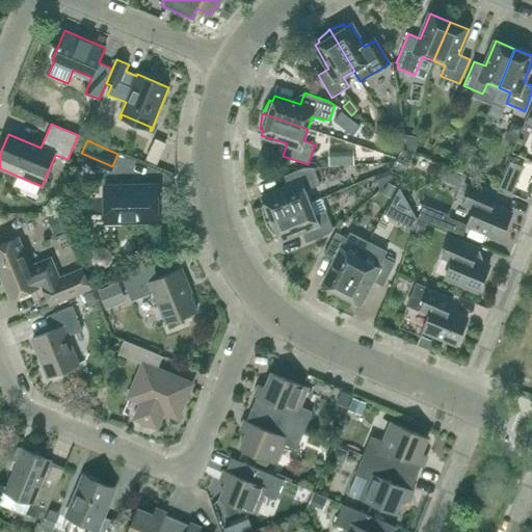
[(349,157),(336,157),(335,165),(349,165),(349,157)]
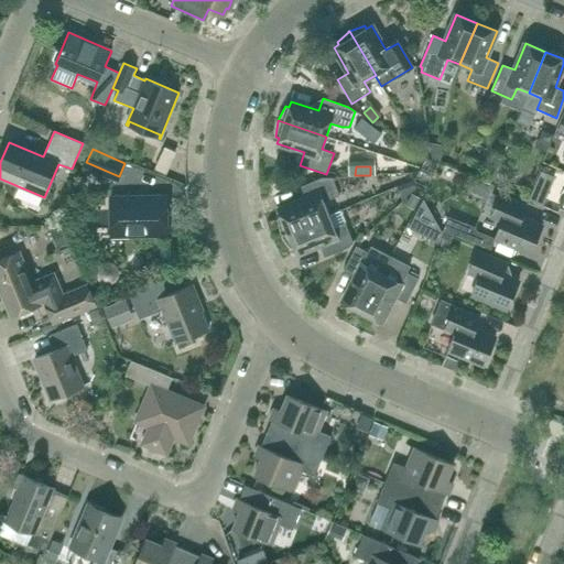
[(324,202),(340,195),(333,177),(322,177),(301,186),(306,198),(279,209),(281,217),(279,218),(281,234),(281,235),(329,215),(324,202)]
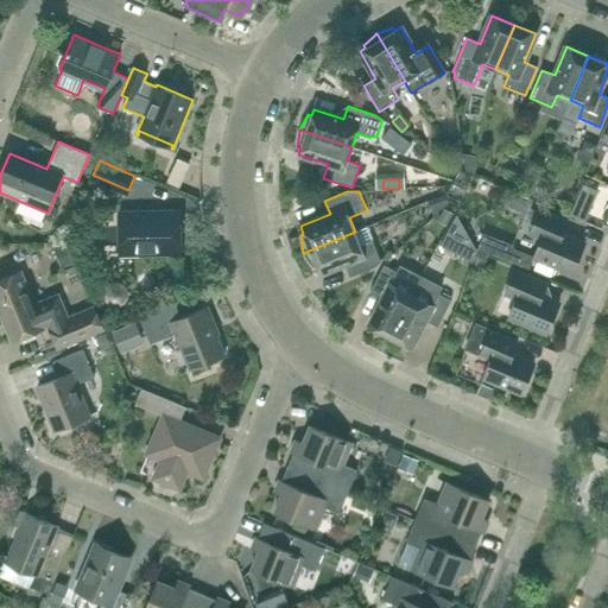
[(435,216),(442,209),(450,203),(444,195),(428,202),(435,216)]
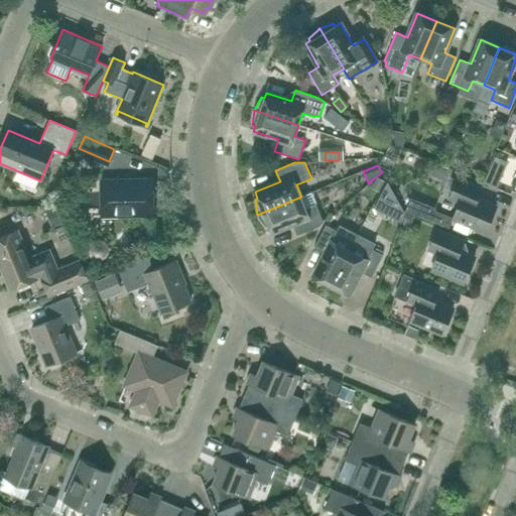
[(385,182),(375,177),(370,188),(379,194),(385,182)]
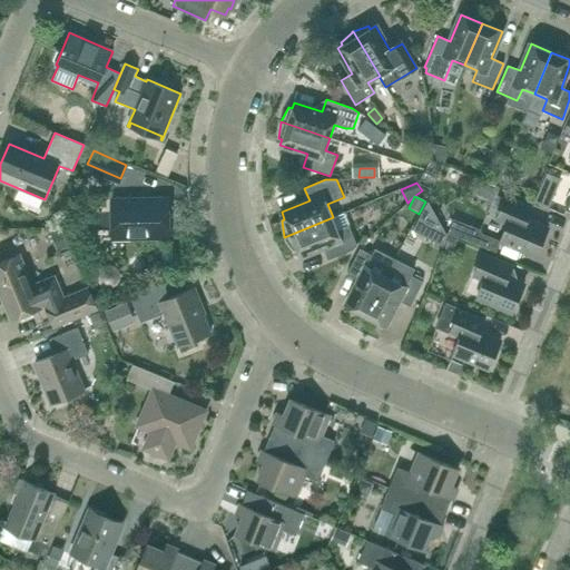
[(527,220),(532,208),(507,197),(497,220),(507,224),(500,242),(536,256),(548,228),(527,220)]
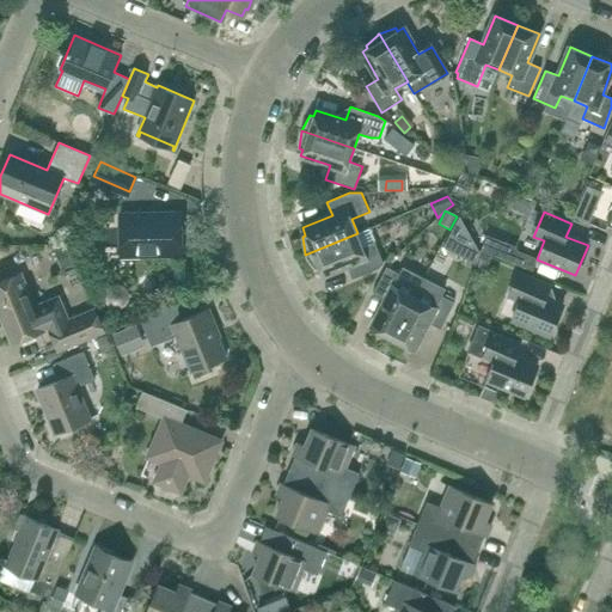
[(121,257),(182,255),(181,213),(120,214),(121,257)]
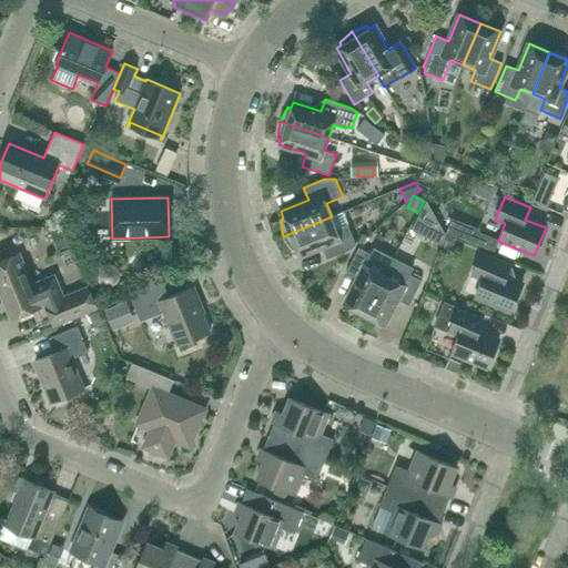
[(348,224),(337,229),(332,216),(283,236),(284,236),(293,250),(295,249),(298,256),(322,246),(327,259),(351,250),(356,244),(348,224)]
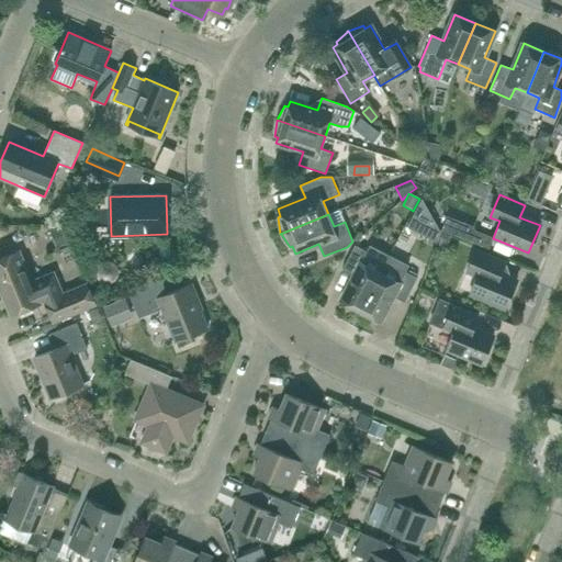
[(59,240),(68,237),(63,225),(55,228),(59,240)]
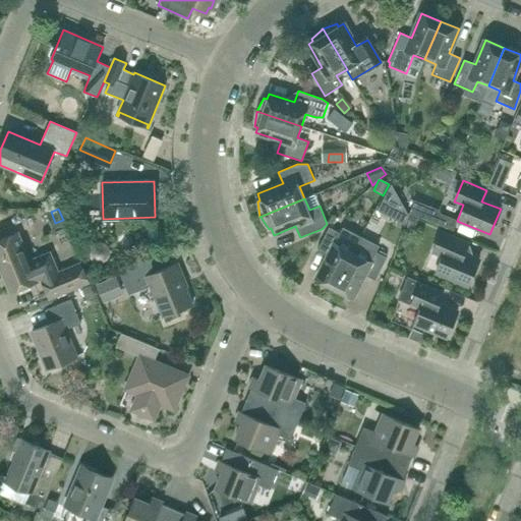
[(418,218),(409,214),(403,228),(412,231),(418,218)]
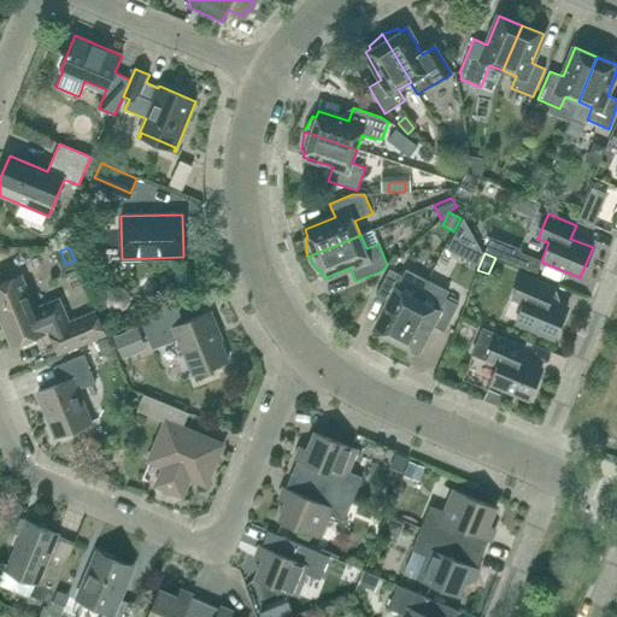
[(388,303),(374,331),(395,342),(418,299),(424,287),(428,281),(406,270),(404,276),(389,269),(376,297),(388,303)]
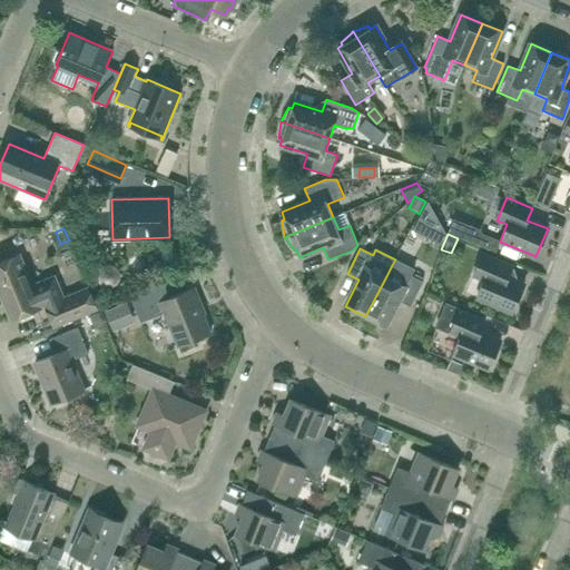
[(503,276),(509,264),(483,253),(473,276),(484,281),(477,297),(513,312),(524,285),(503,276)]
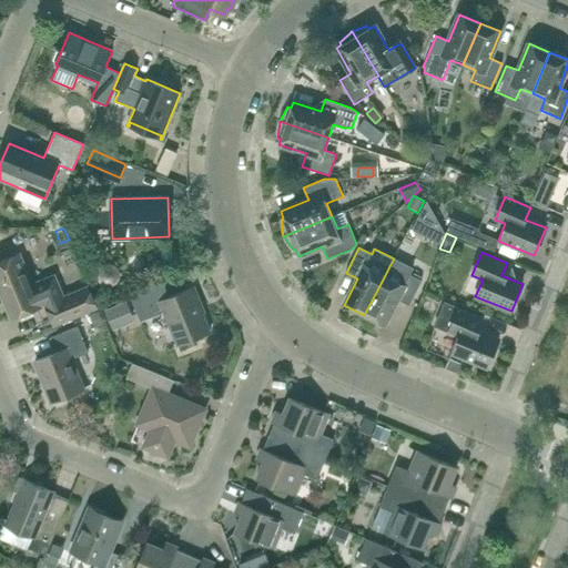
[(50,279),(33,286),(19,253),(0,261),(0,287),(4,298),(2,300),(10,320),(46,305),(54,326),(97,308),(88,287),(58,300),(50,279)]
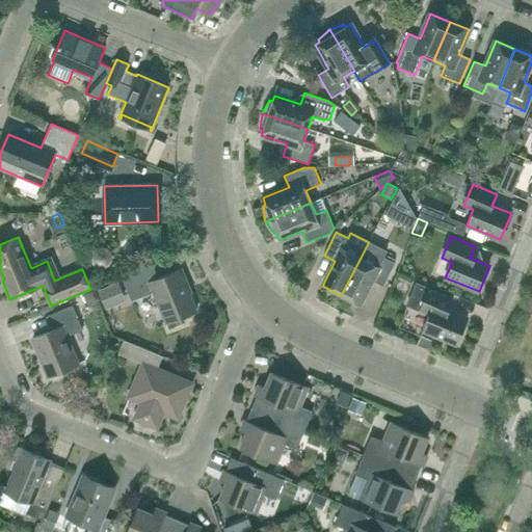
[(361,258),(341,295),(360,304),(372,281),(382,286),(395,263),(383,257),(387,251),(369,242),(366,247),(361,258)]
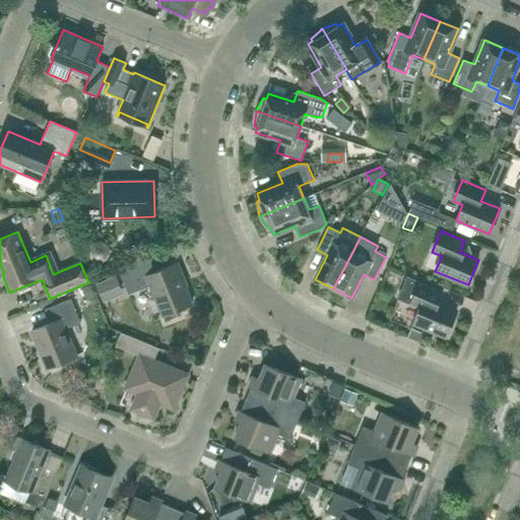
[(178,263),(154,272),(149,259),(119,271),(128,295),(149,285),(163,317),(192,304),(183,280),(184,279),(178,263)]
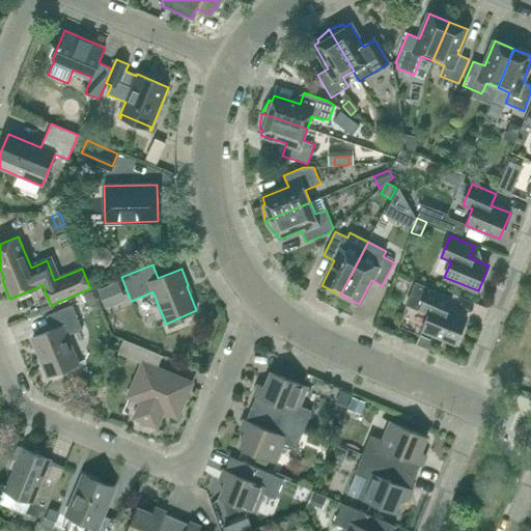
[(127,301),(119,282),(100,289),(108,309),(127,301)]
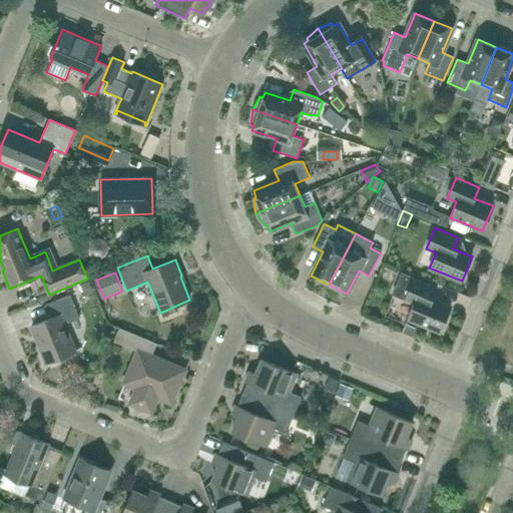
[(432,300),(437,289),(402,274),(393,295),(414,304),(408,319),(440,332),(451,308),(432,300)]
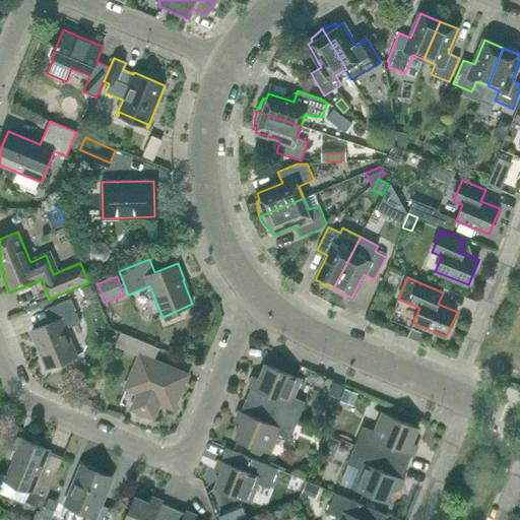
[(87,299),(93,296),(89,285),(83,288),(87,299)]
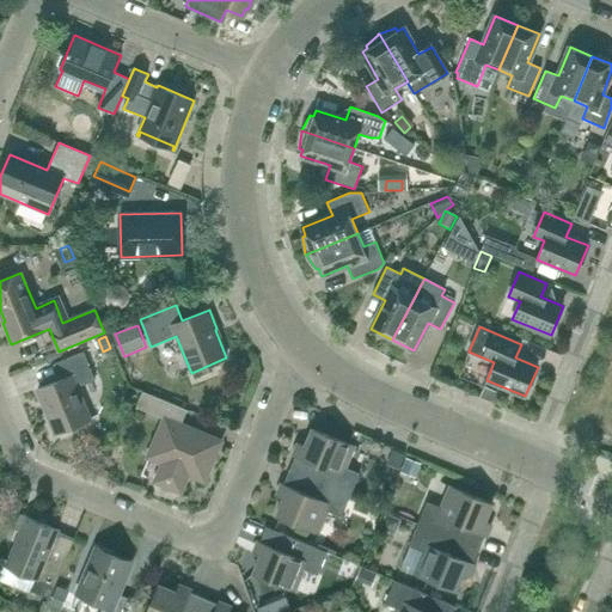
[(77,387),(95,380),(84,352),(53,365),(60,380),(37,390),(55,434),(90,420),(77,387)]
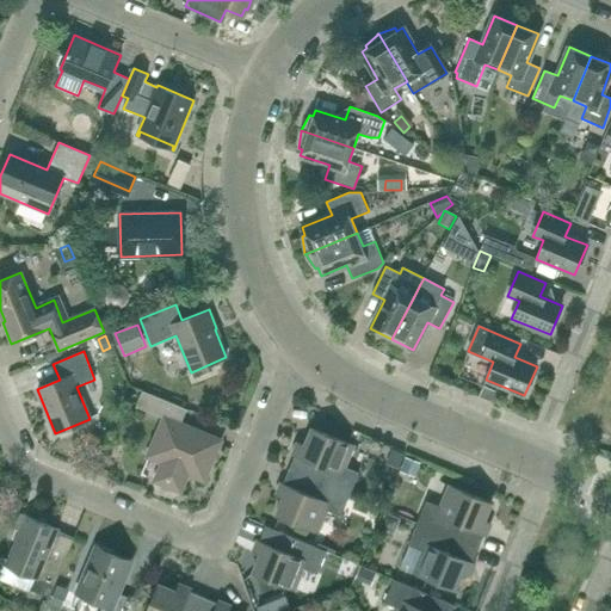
[(180,425),(186,409),(143,390),(136,407),(165,419),(149,456),(164,462),(155,481),(159,482),(158,485),(160,489),(171,494),(176,492),(177,489),(179,491),(187,473),(203,479),(220,442),(180,425)]
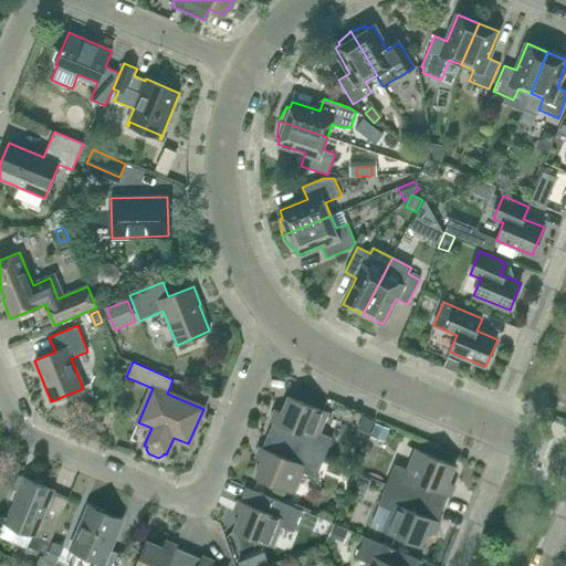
[(320,432),(327,412),(289,396),(279,422),(273,420),(268,435),(324,458),(333,438),(320,432)]
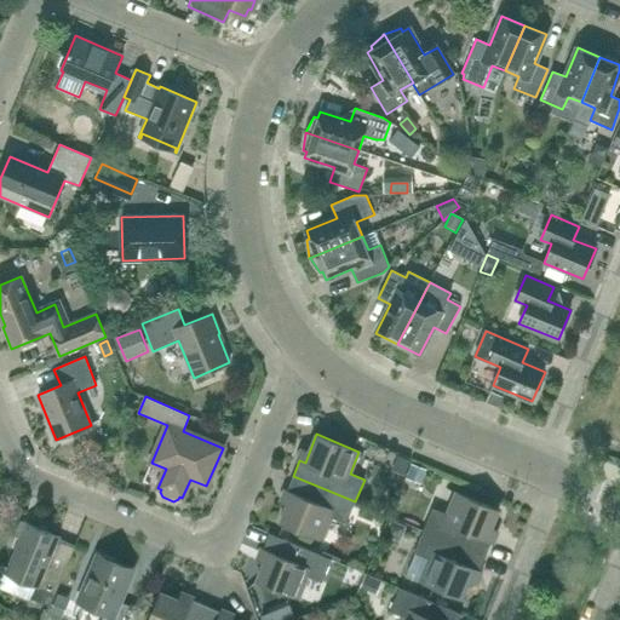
[(402,474),(408,460),(397,455),(391,469),(402,474)]
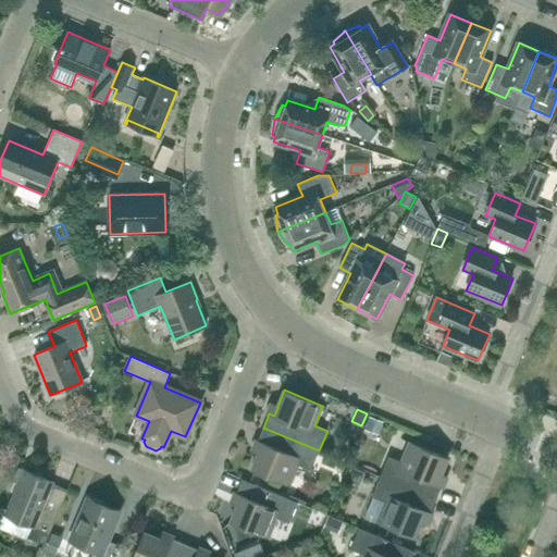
[(311,470),(319,450),(263,428),(258,442),(262,444),(251,469),(289,485),(298,466),(311,470)]
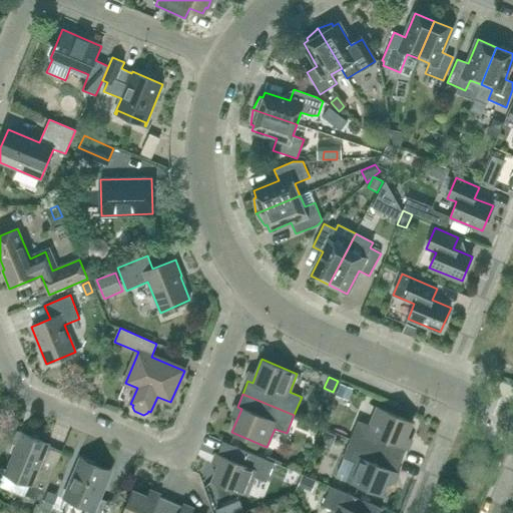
[(403,446),(412,422),(377,408),(370,426),(358,421),(350,439),(401,461),(407,447),(403,446)]
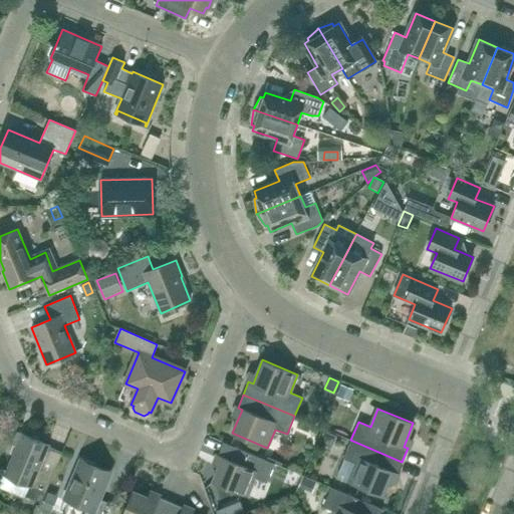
[(47,446),(47,445),(23,435),(7,473),(31,483),(25,496),(41,503),(62,453),(47,446)]
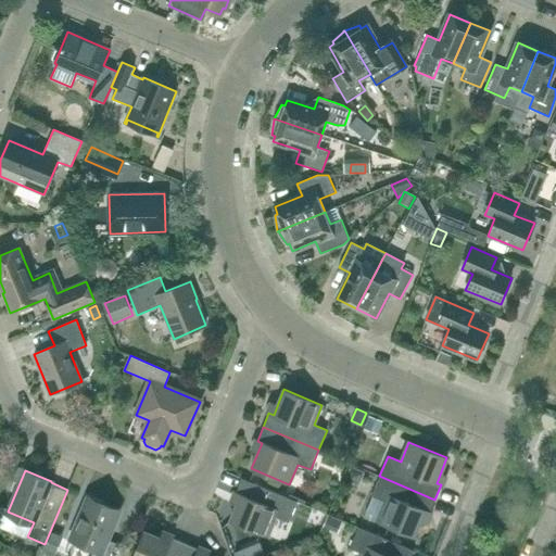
[(429,514),(434,500),(379,476),(371,496),(383,502),(376,520),(414,536),(425,512),(429,514)]
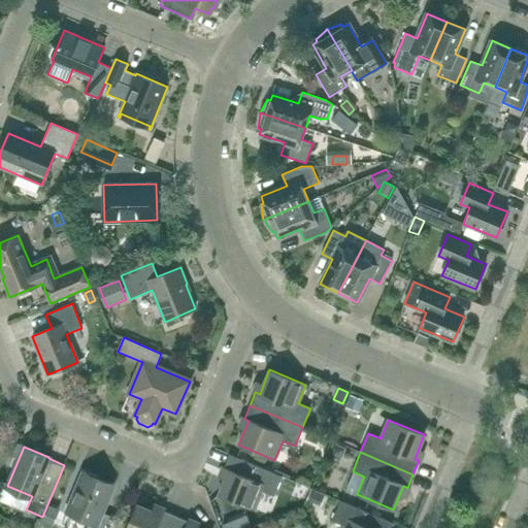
[(274,496),(283,476),(230,455),(224,469),(228,470),(219,495),(255,509),(262,491),(274,496)]
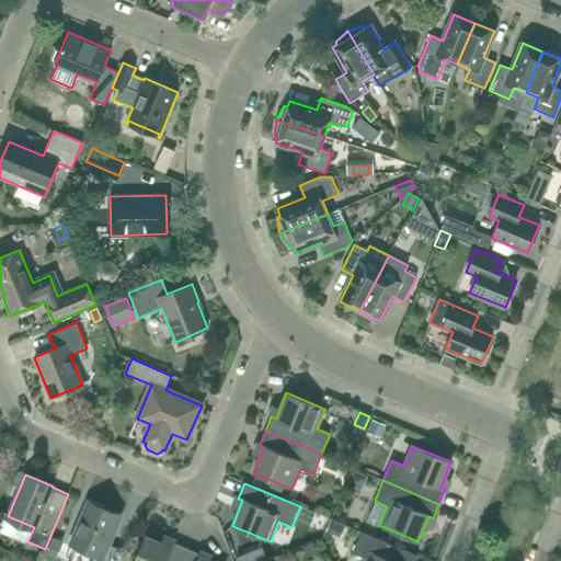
[(89,503),(90,501),(89,501),(70,546),(71,546),(72,544),(95,553),(92,560),(121,560),(125,551),(109,545),(122,514),(121,514),(119,516),(89,503)]
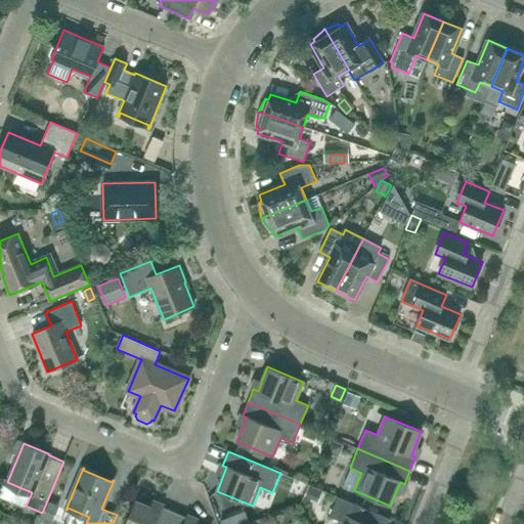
[(387,523),(390,519),(338,497),(330,517),(341,522),(340,523),(387,523)]
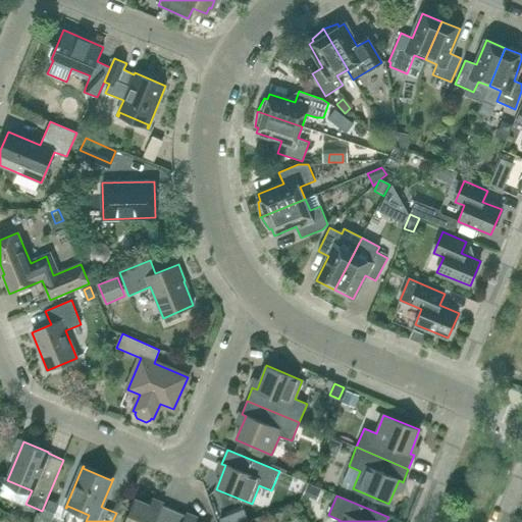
[(159,509),(149,506),(135,500),(125,521),(168,521),(173,511),(160,505),(159,509)]
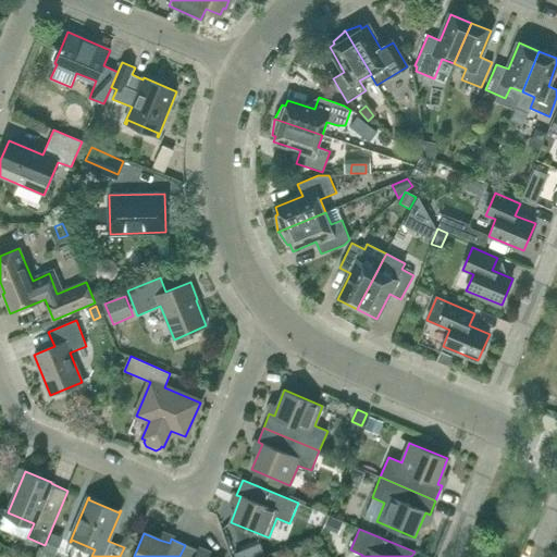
[(50,551),(56,536),(50,534),(46,545),(45,547),(50,551)]
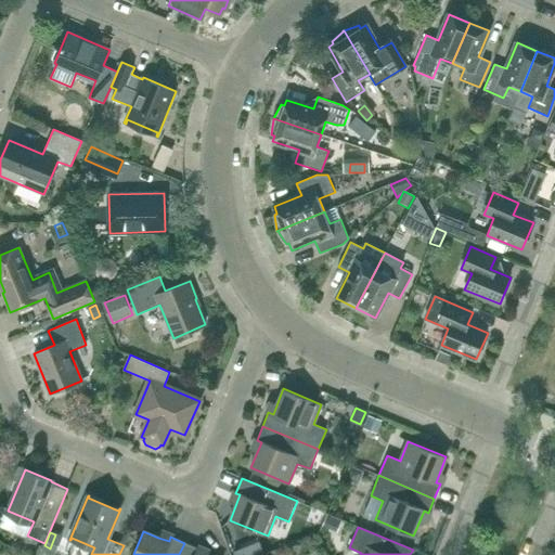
[(231,549),(234,554),(253,554),(247,542),(231,549)]
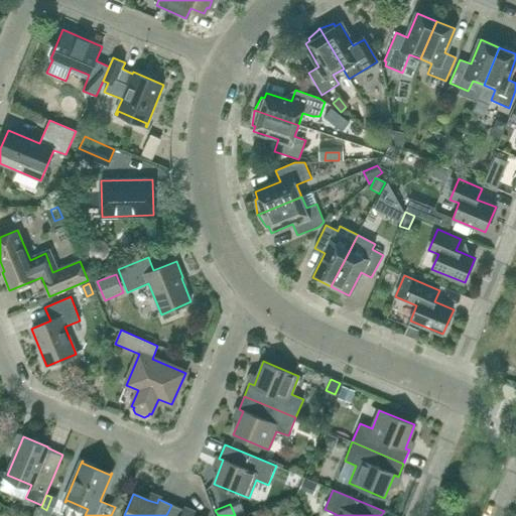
[(185,510),(183,510),(171,505),(166,515),(186,515),(183,514),(185,510)]
